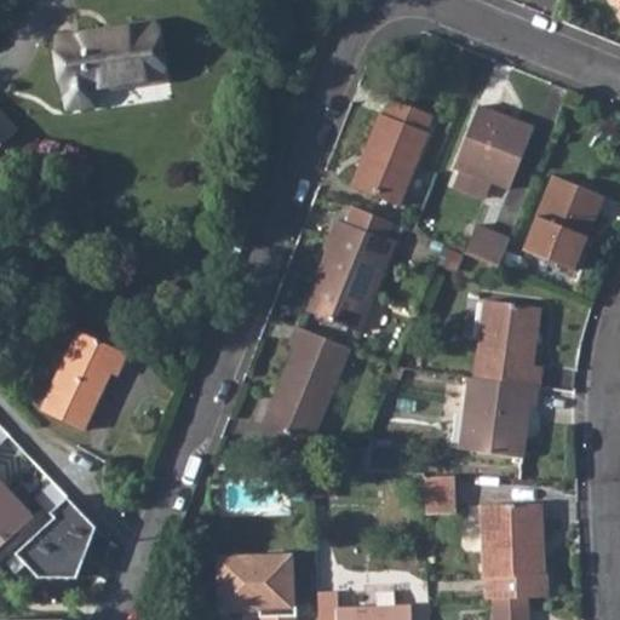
[(61,47),(64,101),(90,99),(153,93),(148,39),(61,47)]
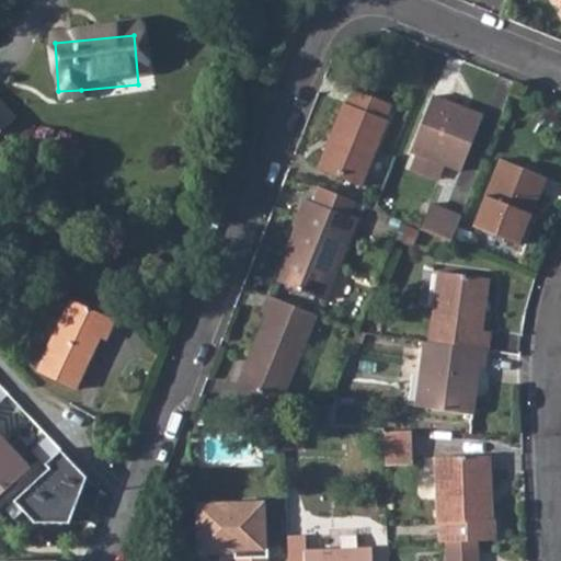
[(81,90),(58,91),(60,104),(81,103),(81,90)]
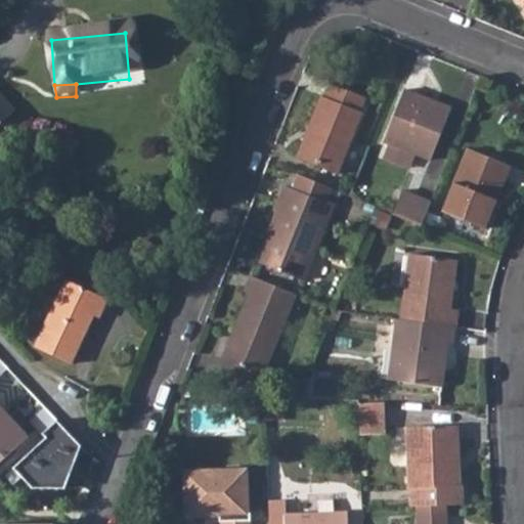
[(311,134),(301,162),(336,176),(360,116),(358,115),(364,99),(329,85),(323,99),(320,98),(306,132),(311,134)]
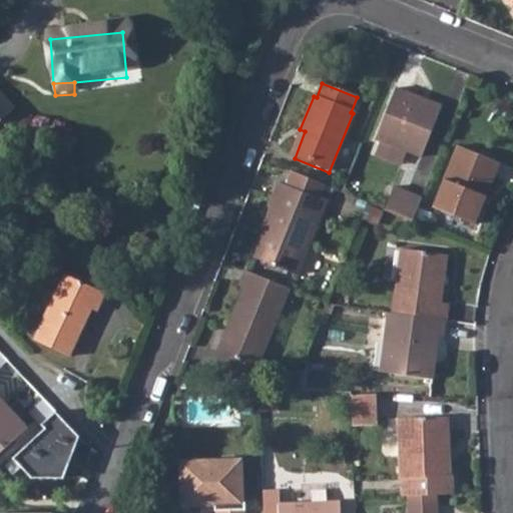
[(395,89),(375,139),(420,158),(441,108),(395,89)]
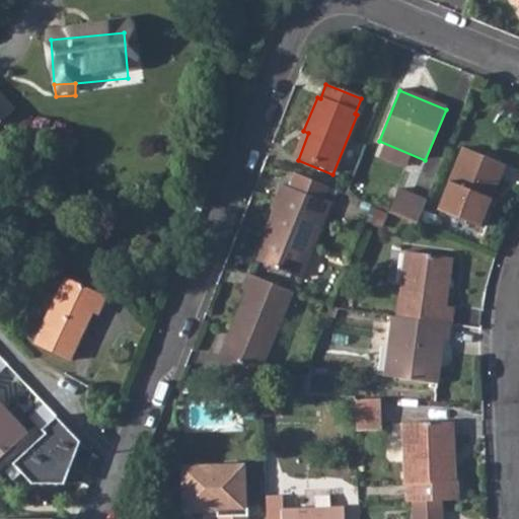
[(0,104),(0,123),(9,116),(0,104)]
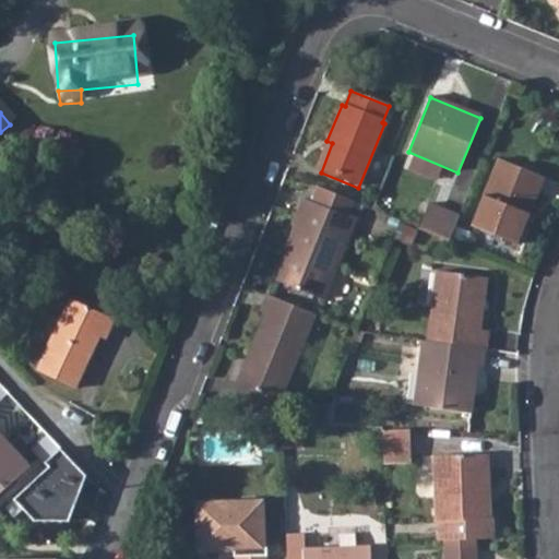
[(497,159),(470,226),(514,245),(542,177),(497,159)]
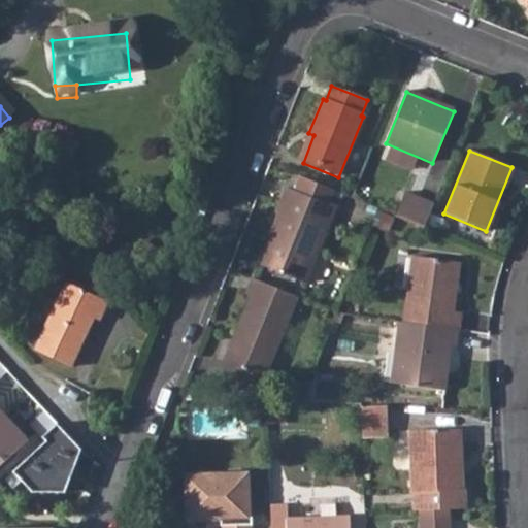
[(273,241),(264,267),(303,283),(333,208),(327,205),(333,191),(299,177),(293,192),(286,189),(275,217),(276,218),(268,239),(273,241)]
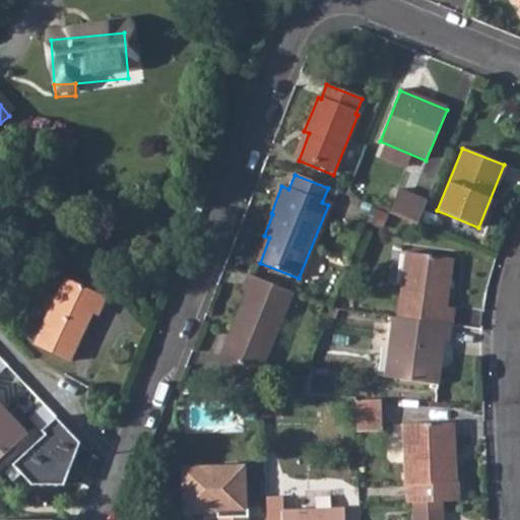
[(397,190),(388,212),(416,223),(426,201),(397,190)]
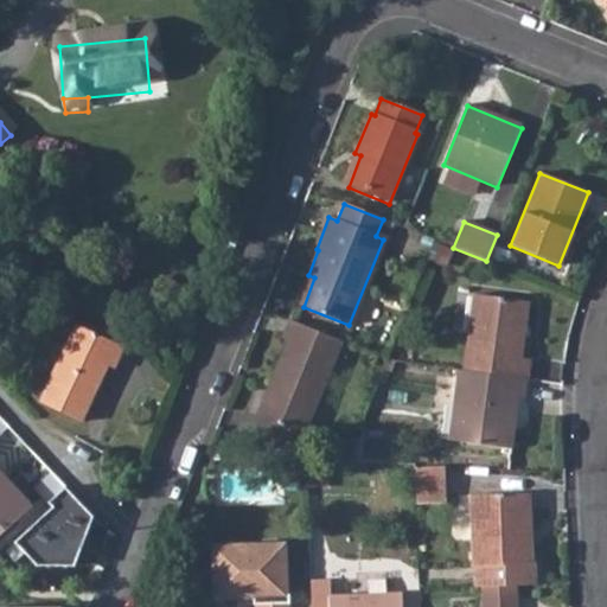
[(475,293),(464,370),(528,378),(530,358),(519,357),(526,301),(475,293)]
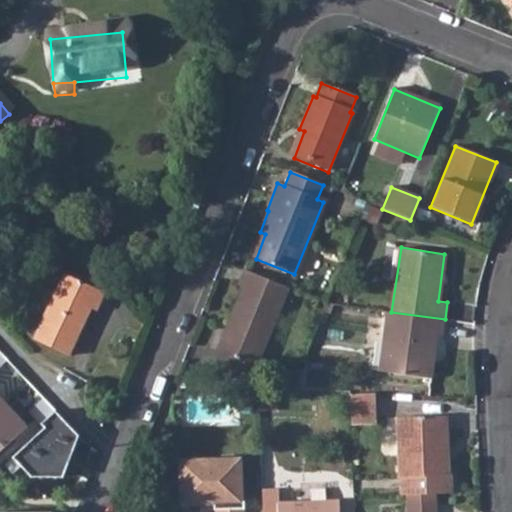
[(289,287),(245,271),(239,286),(243,288),(218,350),(257,367),(289,287)]
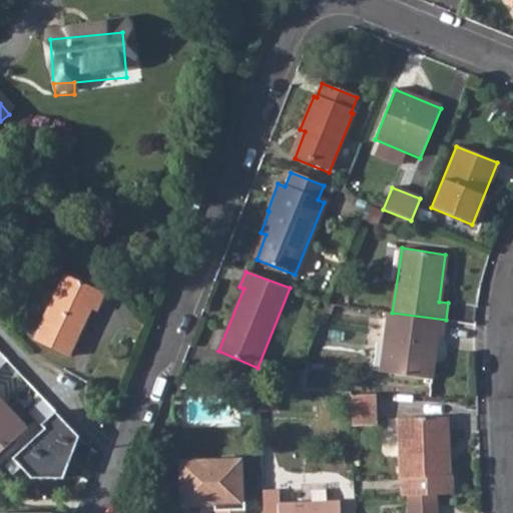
[(72,282),(40,346),(75,364),(97,317),(105,321),(113,303),(72,282)]
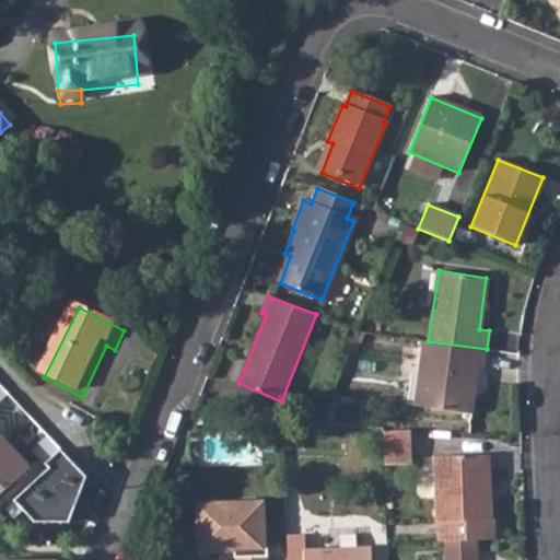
[(428,341),(423,341),(415,405),(465,412),(468,385),(476,386),(479,364),(485,365),(487,349),(428,341)]
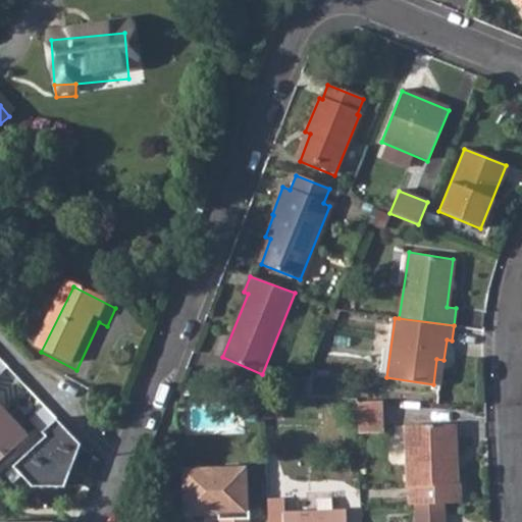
[(0,373),(8,366),(0,357),(0,373)]
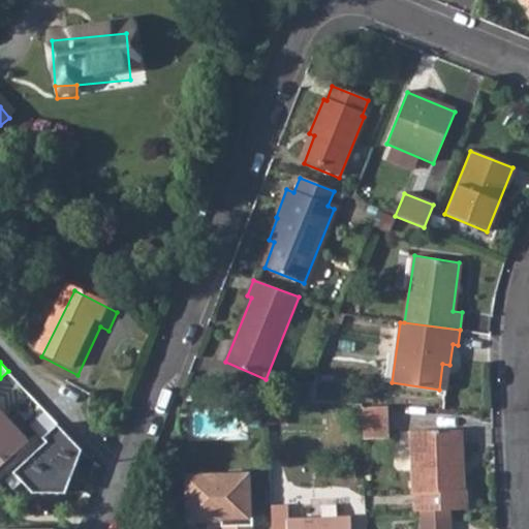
[(387,405),(361,404),(363,436),(389,436),(387,405)]
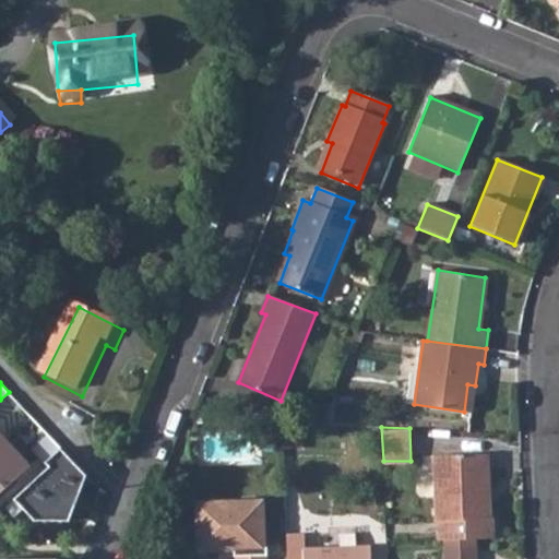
[(0,494),(31,464),(0,431),(0,494)]
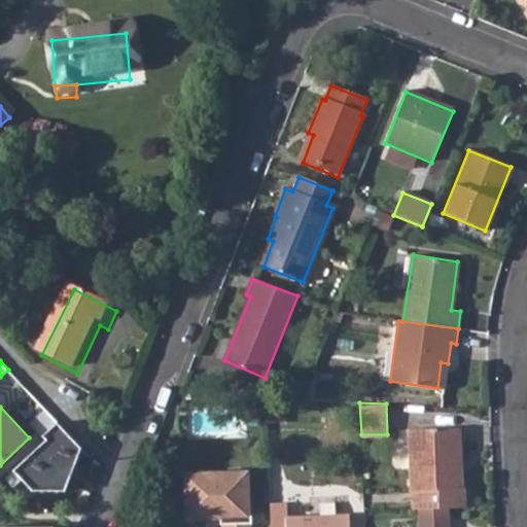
[(81,449),(45,410),(31,423),(46,440),(6,479),(13,487),(22,480),(33,491),(65,491),(81,449)]
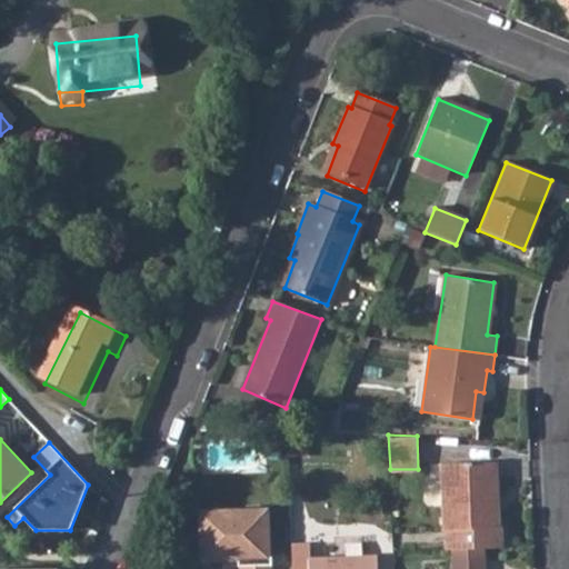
[(447,530),(447,548),(452,548),(483,547),(503,547),(503,526),(499,526),(497,462),(441,463),(443,530),(447,530)]
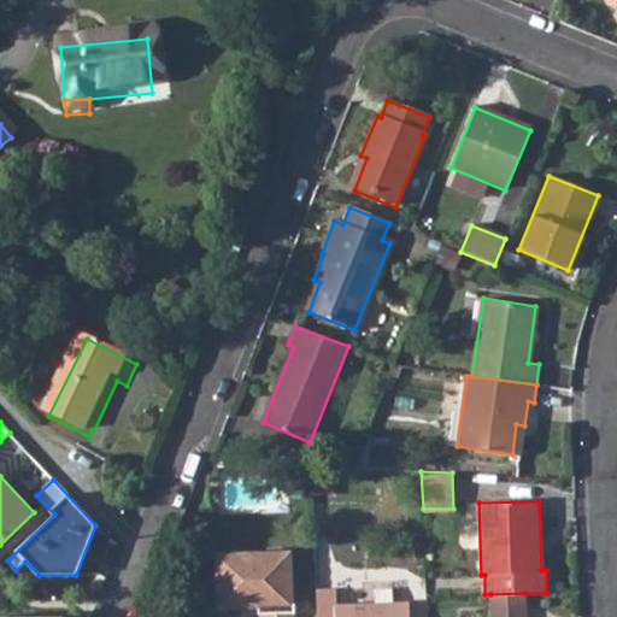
[(292,616),(293,613),(294,613),(294,605),(292,605),(289,554),(217,558),(217,609),(257,607),(258,616),(260,616),(292,616)]
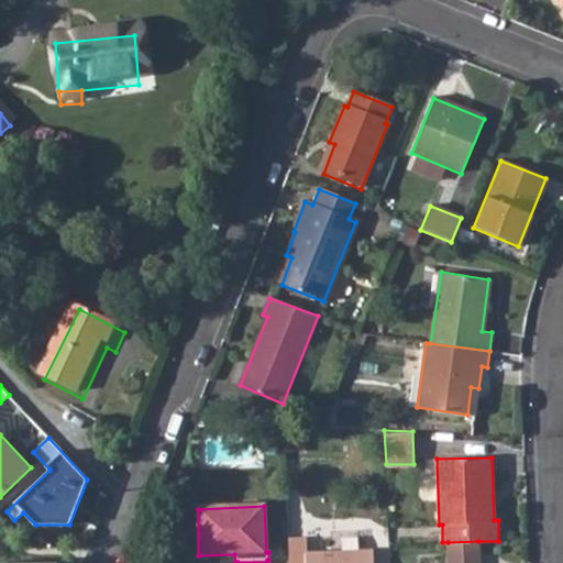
[(305,536),(288,536),(289,558),(305,556),(305,551),(305,536)]
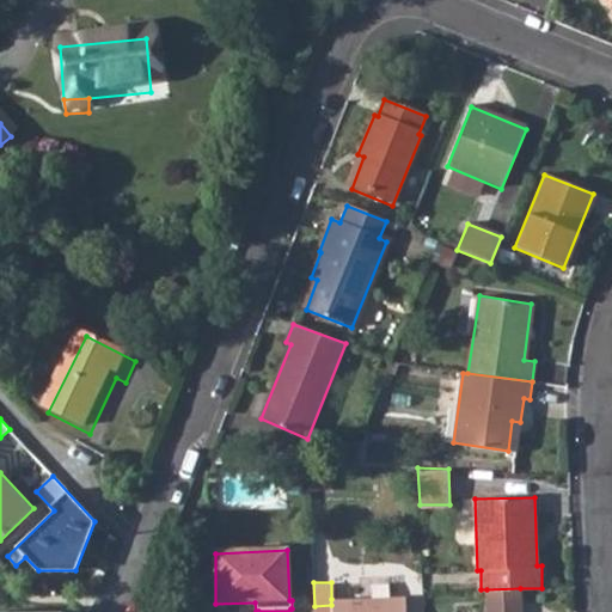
[(520,611),(520,588),(487,589),(487,611),(520,611)]
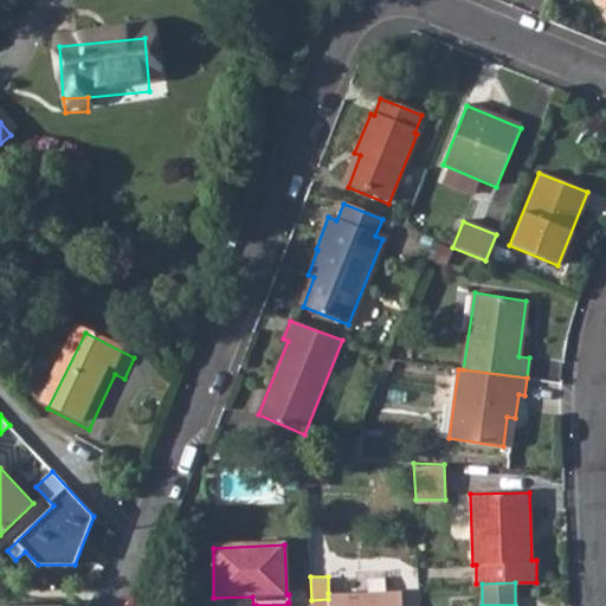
[(400,605),(400,591),(328,593),(328,599),(311,600),(310,605),(400,605)]
